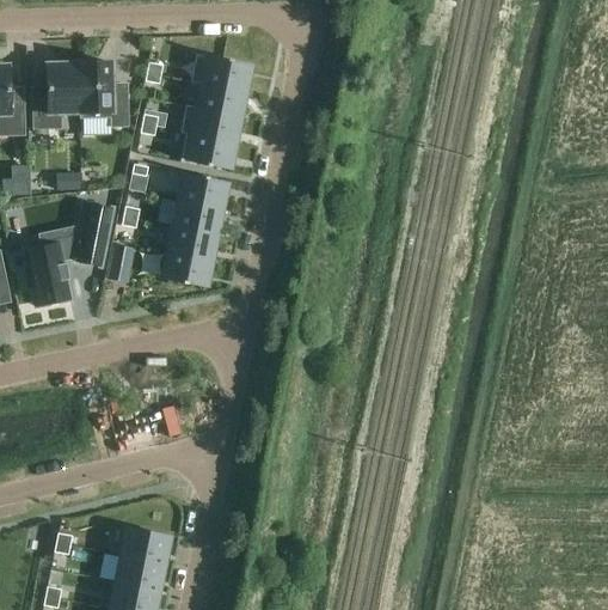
[(247,91),(252,63),(233,60),(234,59),(229,58),(228,59),(198,53),(192,80),(204,83),(204,81),(247,91)]
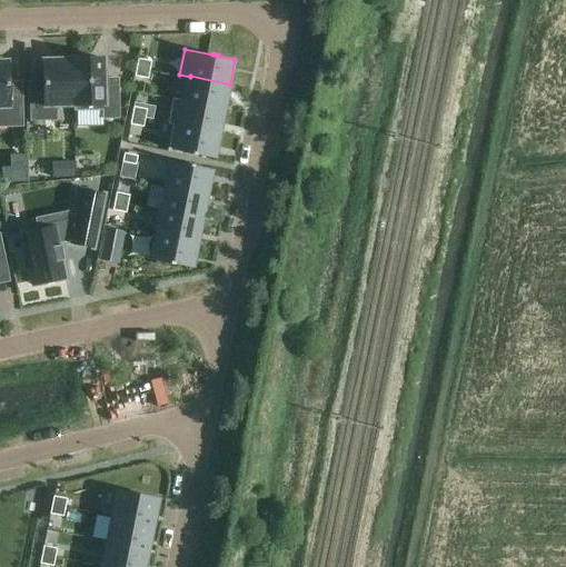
[(106,57),(75,58),(76,105),(76,109),(106,109),(106,117),(120,117),(120,83),(107,83),(106,57)]
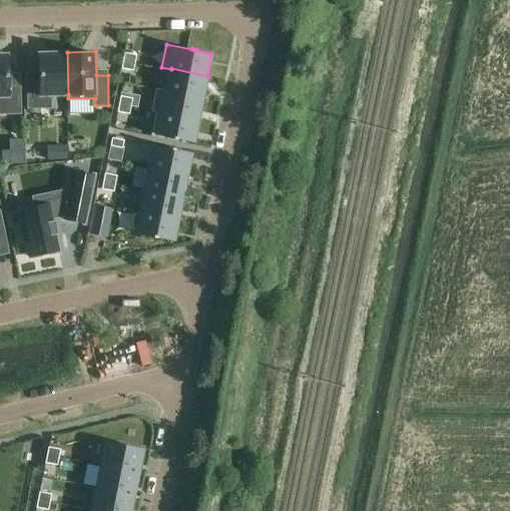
[(137,61),(138,53),(126,51),(125,59),(137,61)]
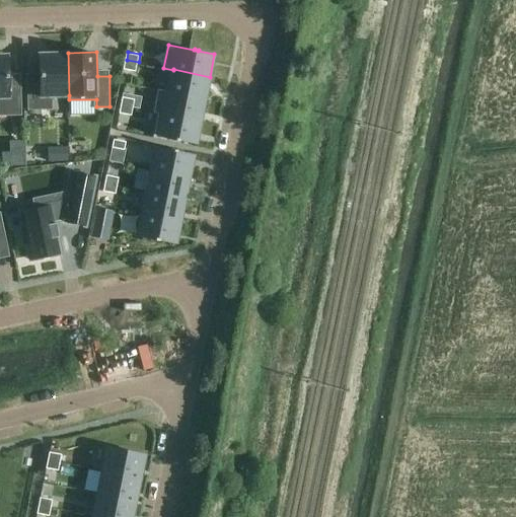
[(69,95),(68,53),(42,54),(42,77),(29,78),(30,108),(53,107),(53,95),(69,95)]
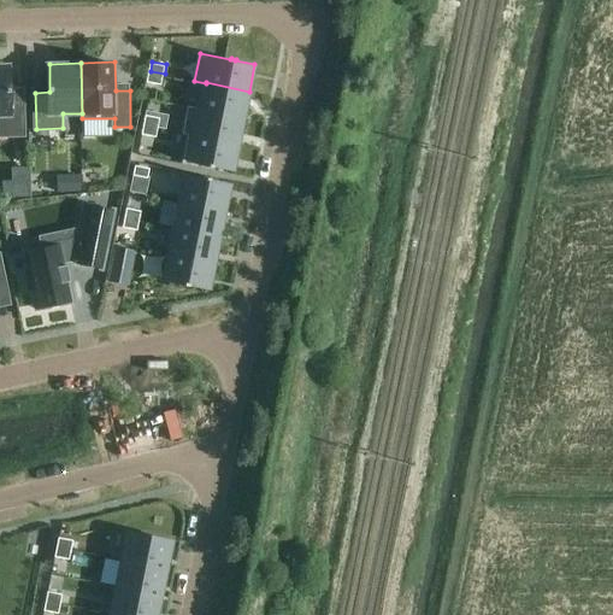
[(0,65),(0,136),(27,136),(25,94),(11,94),(11,65),(0,65)]
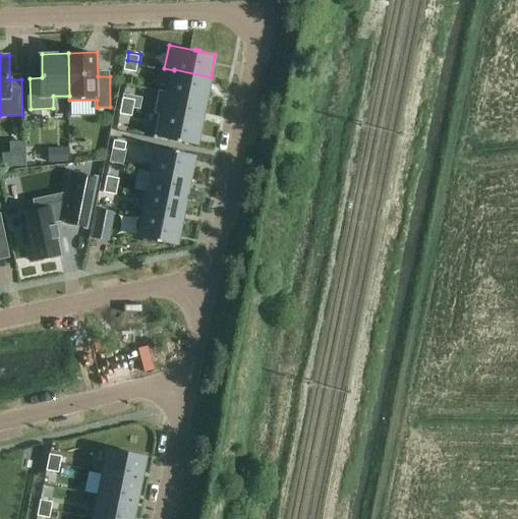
[(139,62),(127,60),(125,68),(137,70),(139,62)]
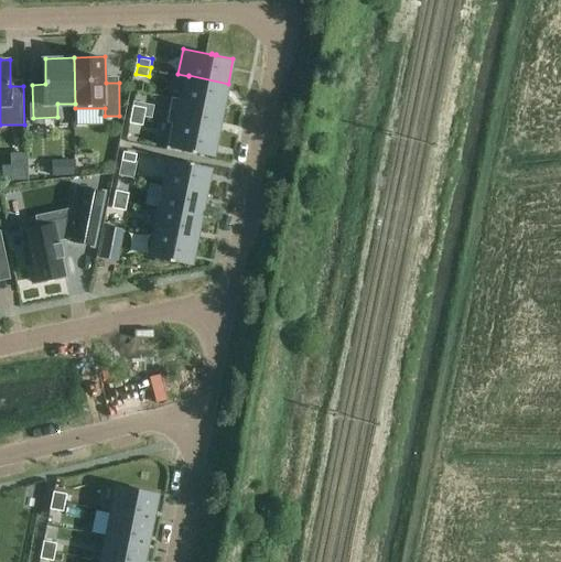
[(224,107),(228,84),(189,75),(189,76),(184,97),(184,99),(224,107)]
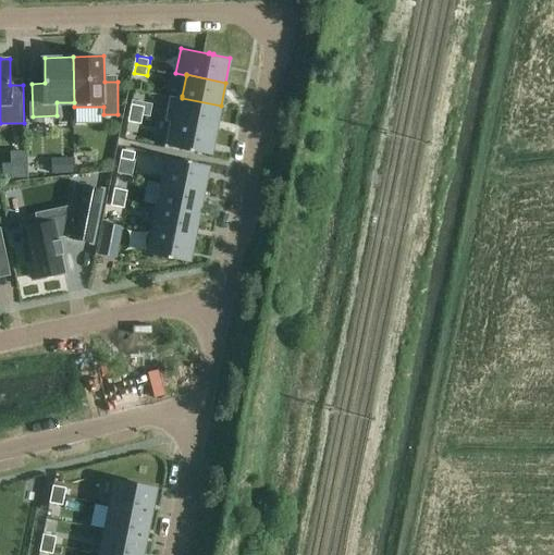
[(182,98),(182,96),(171,94),(167,120),(171,121),(172,120),(216,128),(221,106),(182,98)]
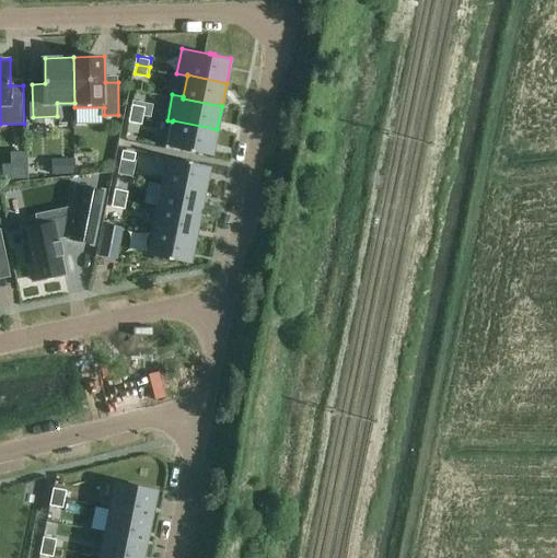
[(146,115),(147,106),(134,103),(132,112),(146,115)]
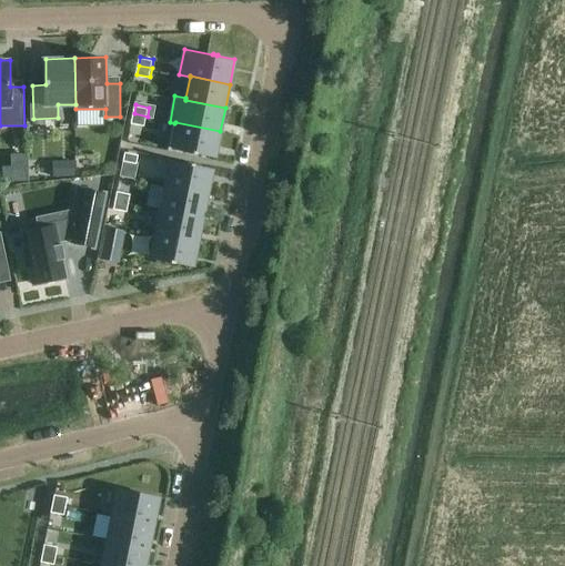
[(145,125),(148,117),(134,113),(132,122),(145,125)]
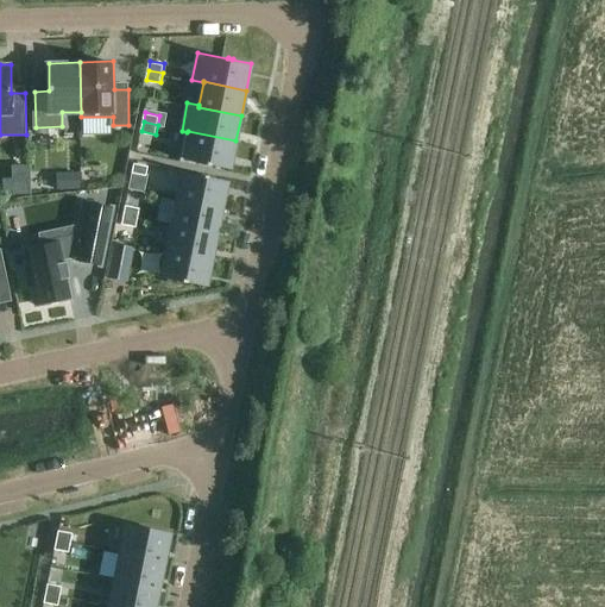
[(235,141),(188,131),(187,132),(182,157),(207,162),(207,164),(212,164),(212,163),(231,167),(235,141)]
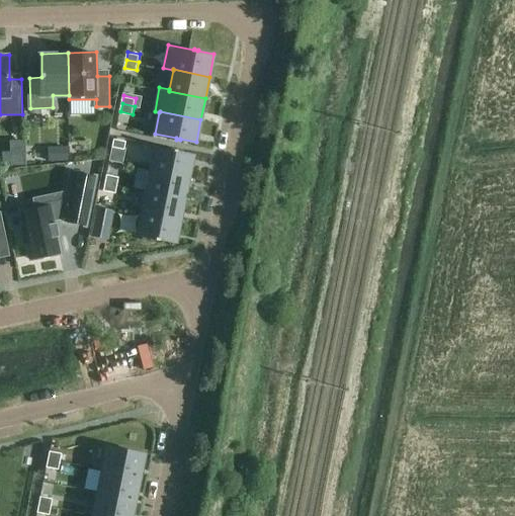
[(113,146),(125,149),(127,141),(115,138),(113,146)]
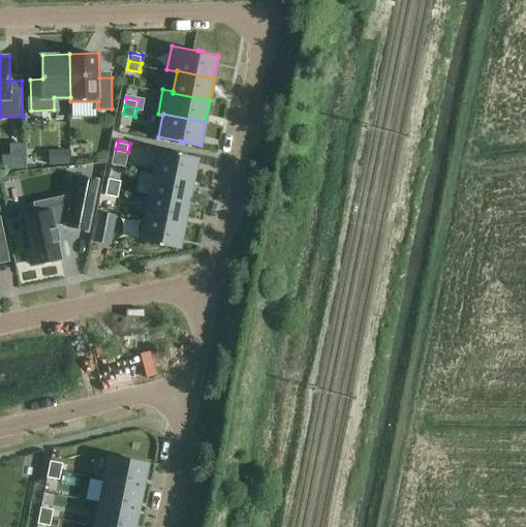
[(193,180),(198,157),(182,154),(182,152),(178,151),(178,153),(161,150),(156,173),(193,180)]
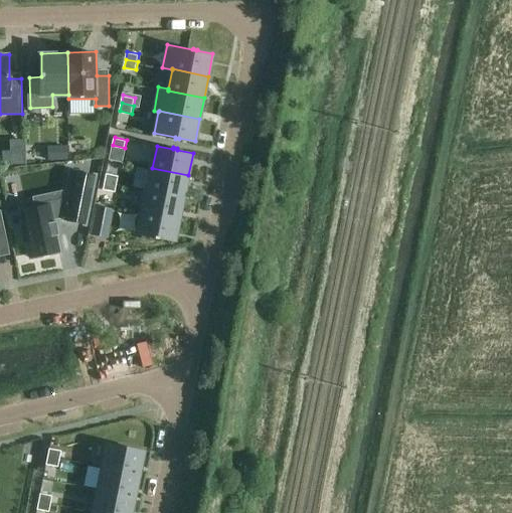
[(152,168),(148,189),(184,196),(188,175),(152,168)]
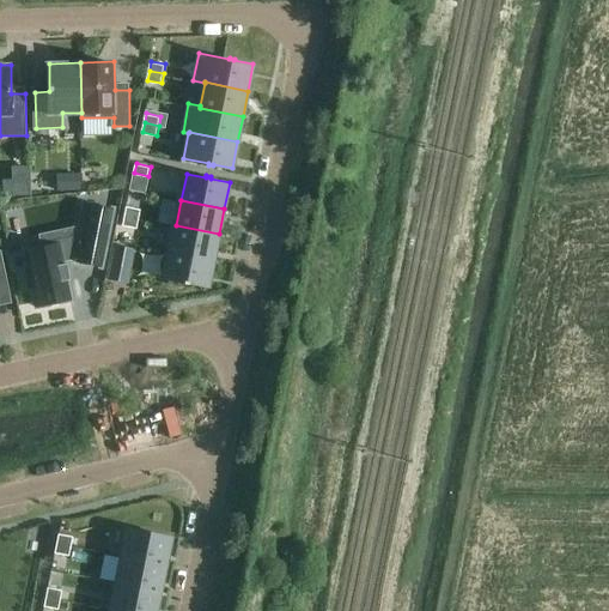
[(62,236),(55,237),(54,237),(53,237),(50,239),(50,241),(50,243),(42,244),(37,246),(30,247),(26,248),(28,249),(29,259),(31,268),(26,270),(30,285),(35,284),(38,304),(42,303),(75,297),(71,277),(67,261),(67,260),(67,258),(68,258),(69,258),(75,256),(81,255),(80,260),(92,262),(101,264),(104,264),(115,206),(113,205),(104,204),(92,201),(86,231),(62,236)]
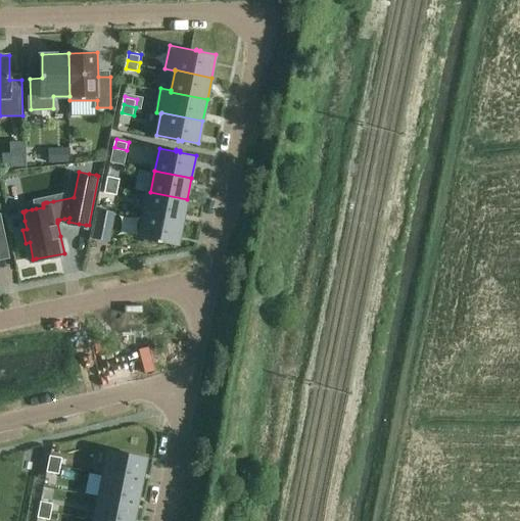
[(120,186),(122,178),(109,175),(107,183),(120,186)]
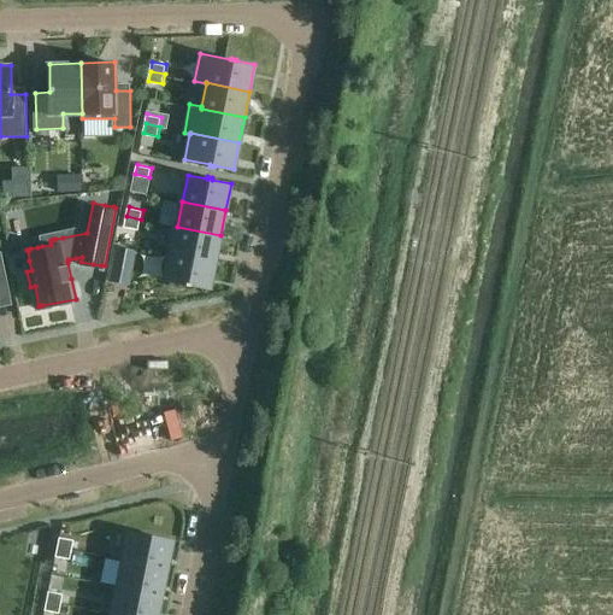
[(141,220),(127,216),(124,226),(139,229),(141,220)]
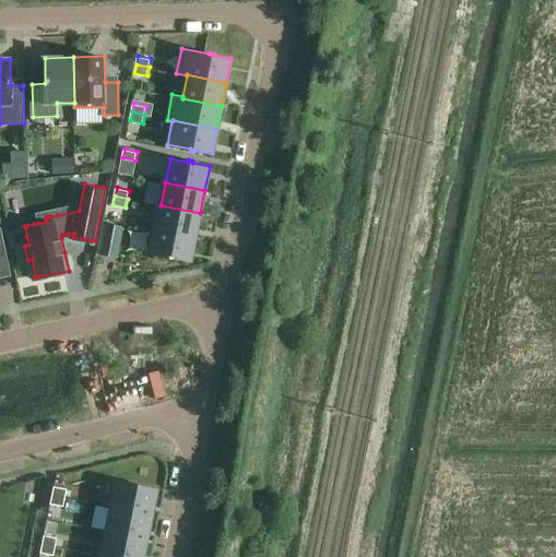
[(200,213),(161,205),(156,228),(196,236),(200,213)]
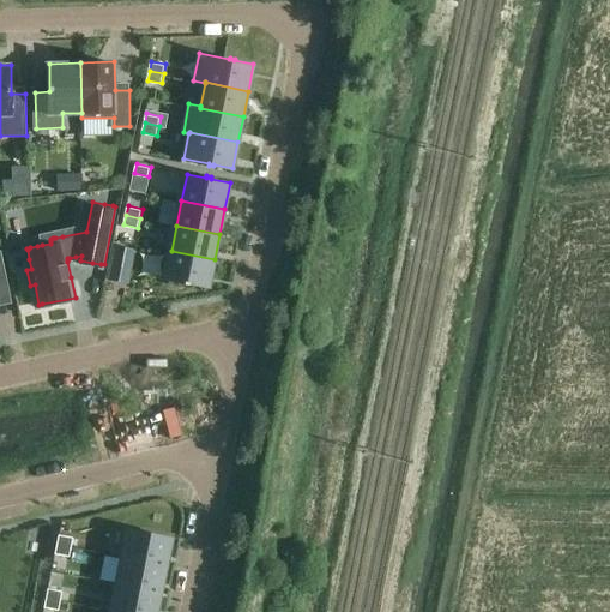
[(116,245),(110,277),(131,281),(137,249),(116,245)]
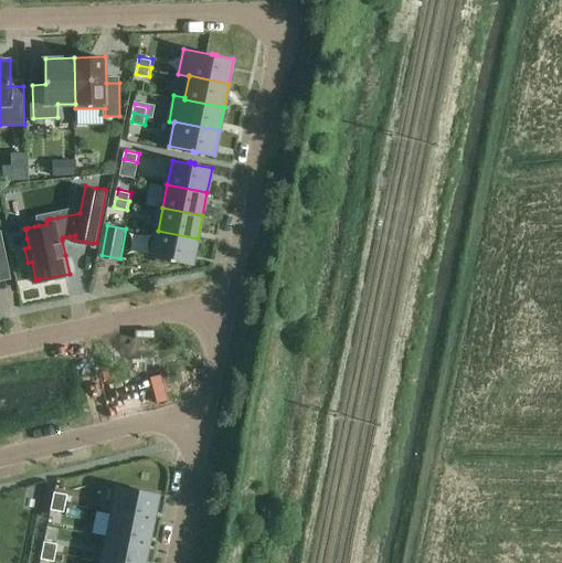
[(198,238),(158,231),(152,255),(170,259),(170,261),(175,262),(175,259),(192,264),(198,238)]
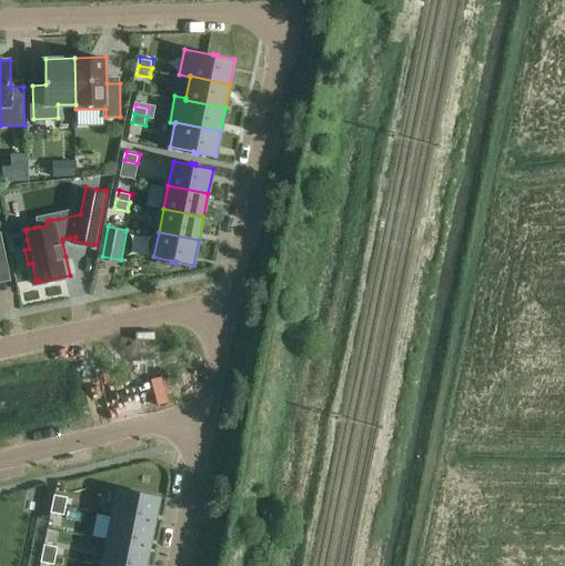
[(121,488),(115,513),(155,522),(160,496),(121,488)]
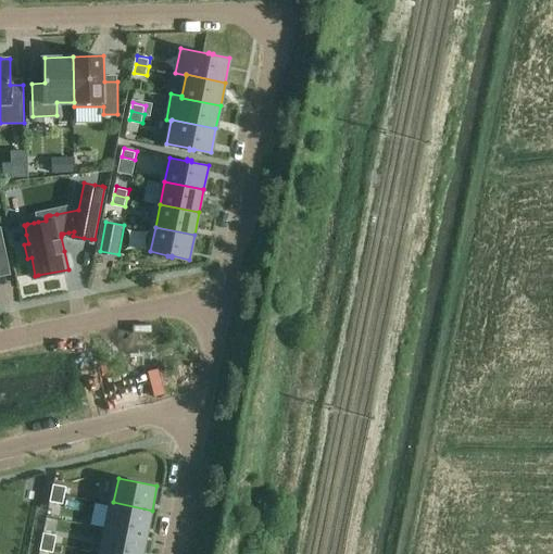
[(55,482),(53,491),(66,494),(68,486),(55,482)]
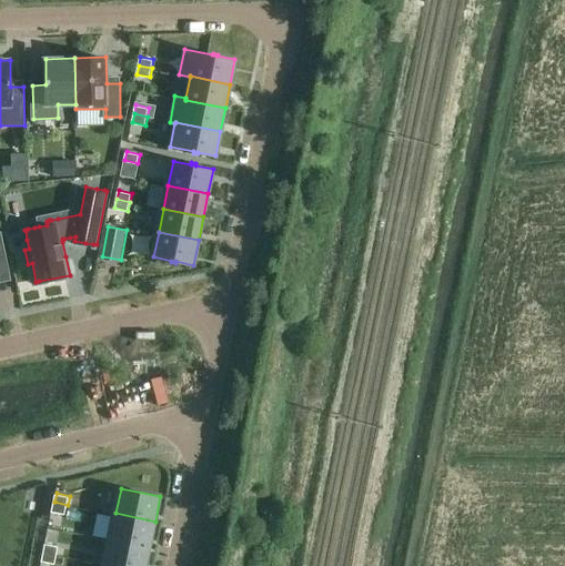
[(54,502),(53,511),(67,514),(68,505),(54,502)]
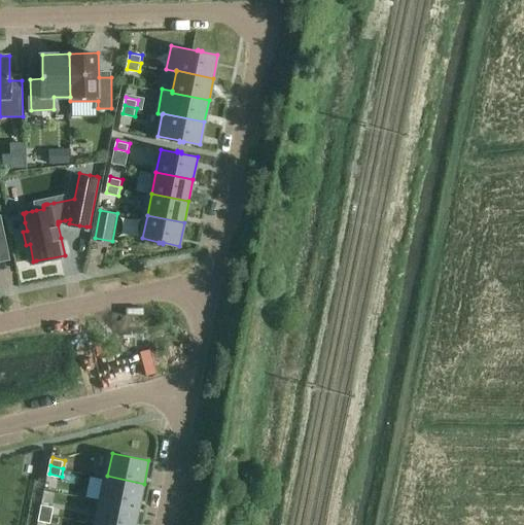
[(107,476),(103,499),(139,506),(144,484),(107,476)]
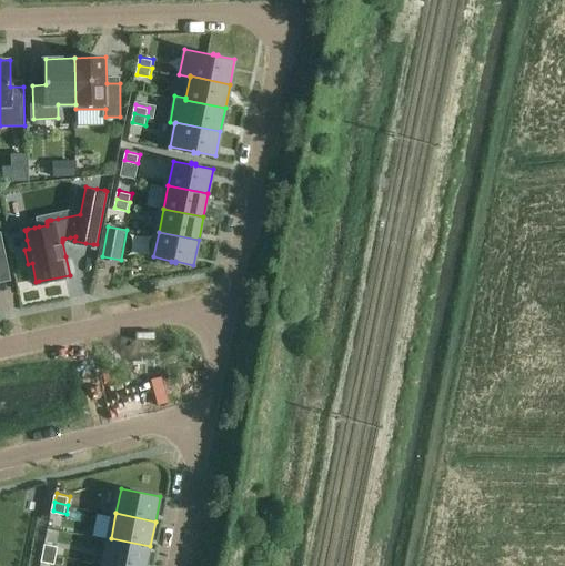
[(111,538),(106,564),(115,565),(145,565),(150,546),(111,538)]
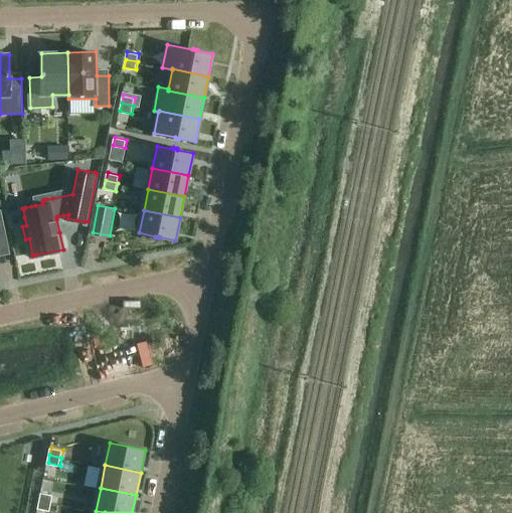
[(41,492),(40,500),(52,502),(53,494),(41,492)]
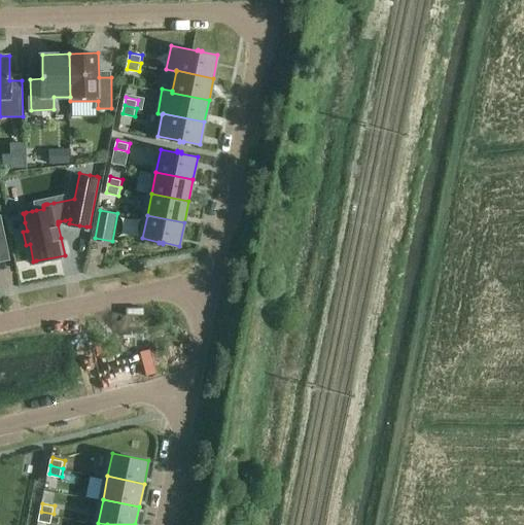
[(41,512),(39,520),(51,522),(54,514),(41,512)]
